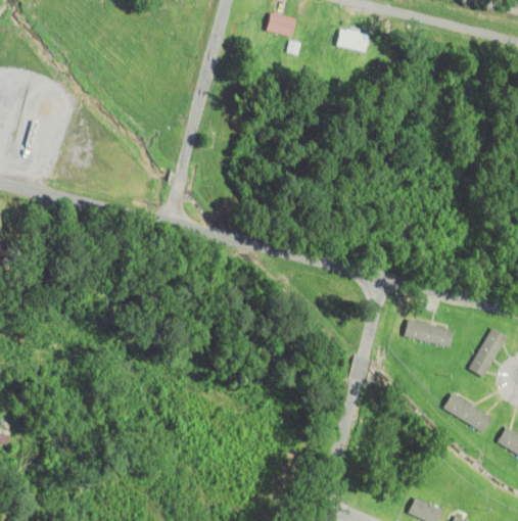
[(293,35),(296,16),(269,11),(265,30),(293,35)]
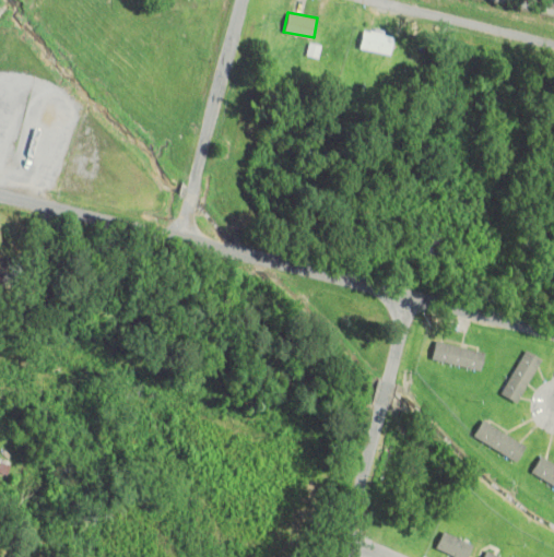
[(388,57),(397,39),(368,25),(360,43),(388,57)]
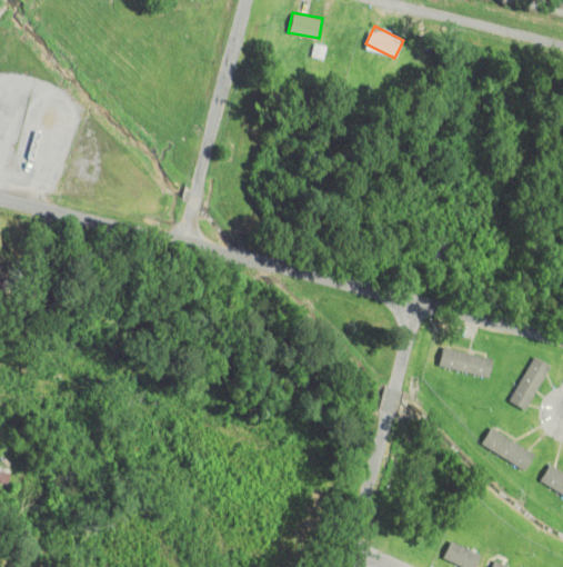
[(491,376),(494,356),(443,347),(440,366),(491,376)]
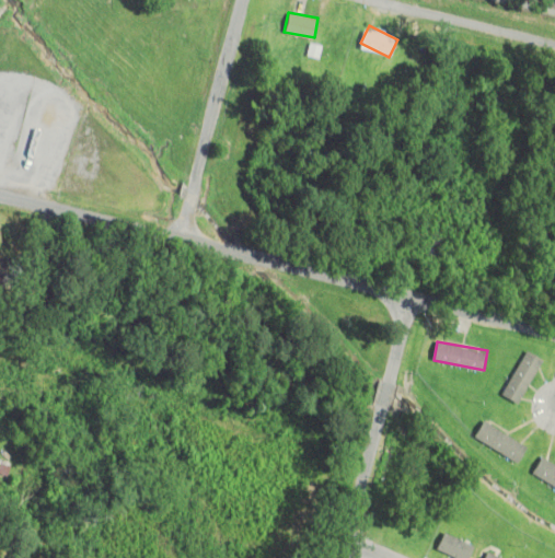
[(544,359),(528,349),(503,394),(519,403),(544,359)]
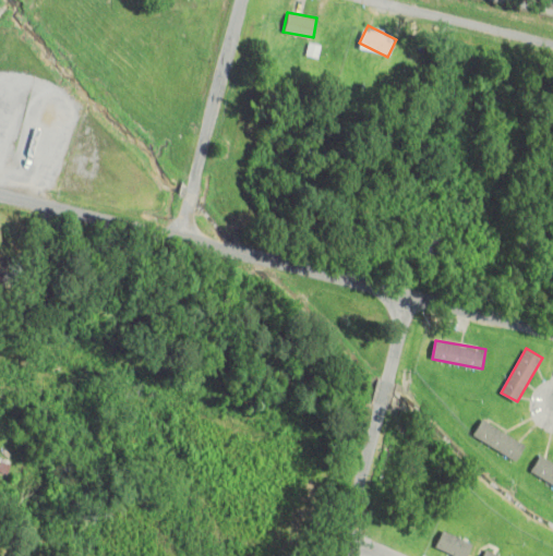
[(517,460),(527,443),(482,419),(473,435),(517,460)]
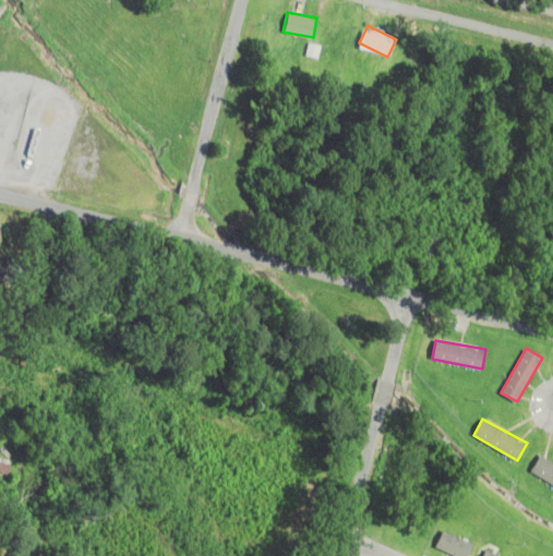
[(530,473),(552,483),(552,462),(539,457),(530,473)]
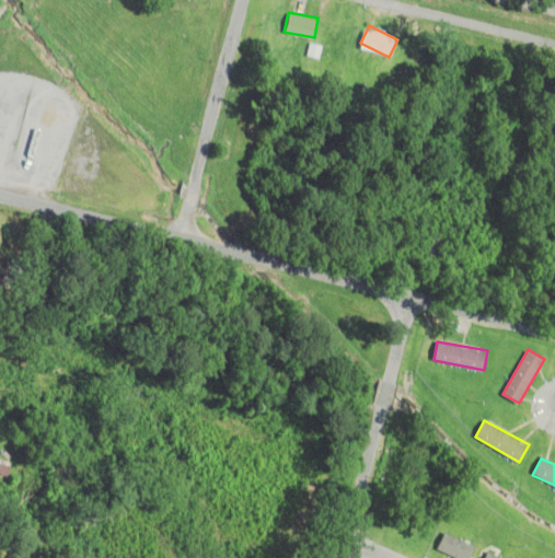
[(458,557),(470,557),(476,545),(447,531),(438,548),(458,557)]
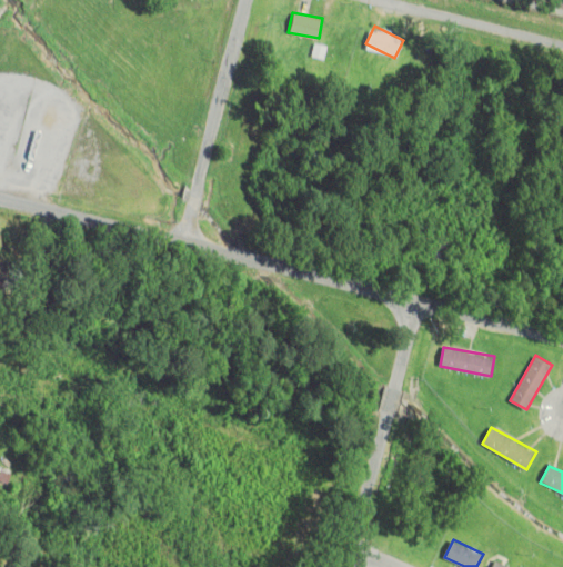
All buildings are outlined.
